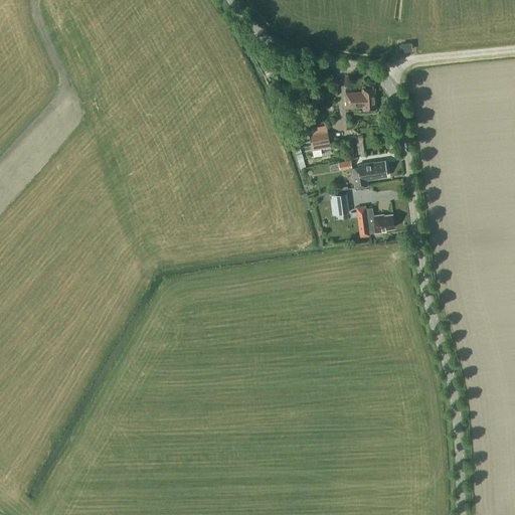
[(411,42),(399,43),(399,50),(412,49),(411,42)]
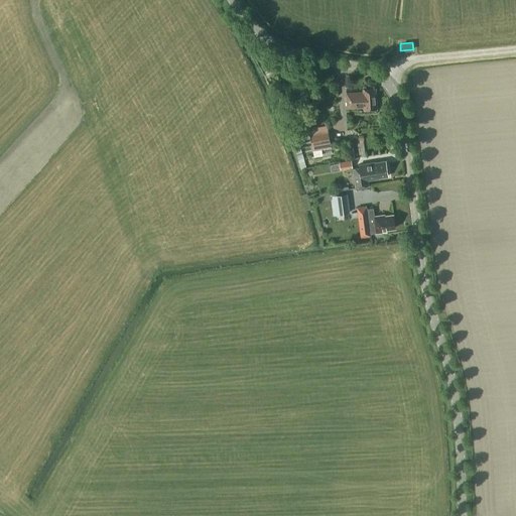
[(364,109),(377,108),(375,87),(362,88),(362,91),(347,92),(348,108),(364,107),(364,109)]
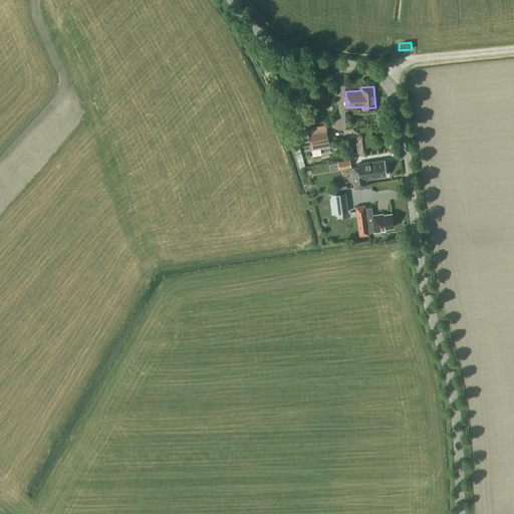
[(321,155),(320,148),(329,146),(325,124),(305,127),(306,134),(308,133),(312,157),(321,155)]
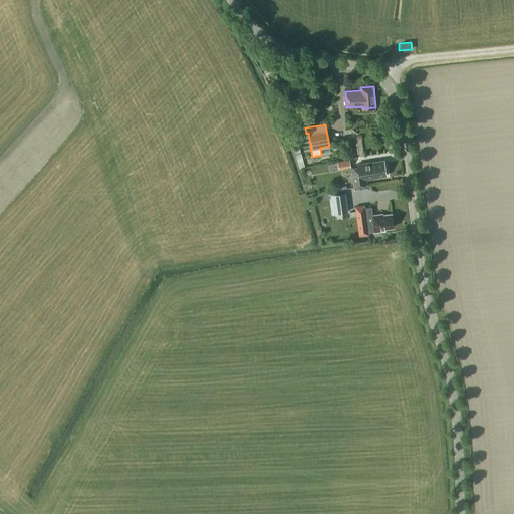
[(372,161),(363,162),(356,163),(356,165),(351,166),(350,159),(337,161),(338,168),(350,166),(353,186),(367,184),(366,179),(376,177),(376,176),(387,175),(383,159),(372,161)]
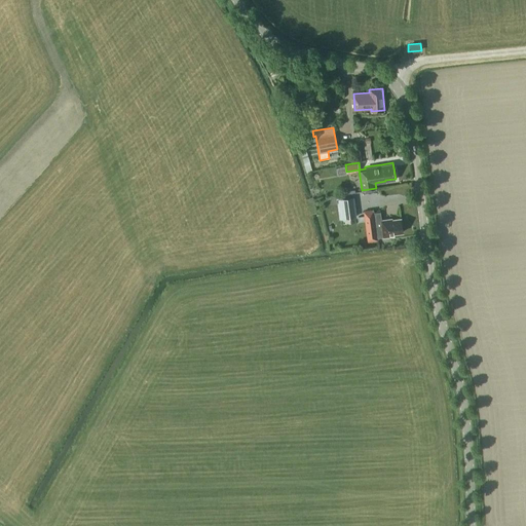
[(346,190),(346,200),(359,199),(358,189),(346,190)]
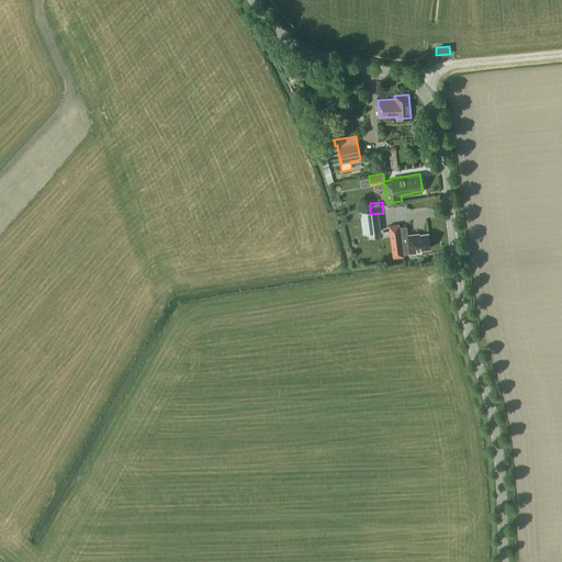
[(392,203),(393,213),(408,213),(408,202),(392,203)]
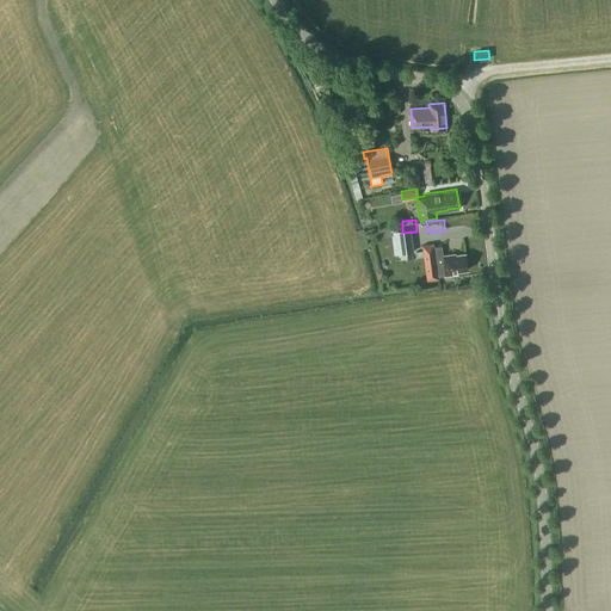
[(423,245),(423,246),(414,247),(415,252),(424,252),(427,279),(438,278),(437,275),(445,273),(445,275),(457,272),(457,270),(468,269),(466,253),(456,254),(456,253),(443,254),(442,245),(434,246),(433,244),(423,245)]
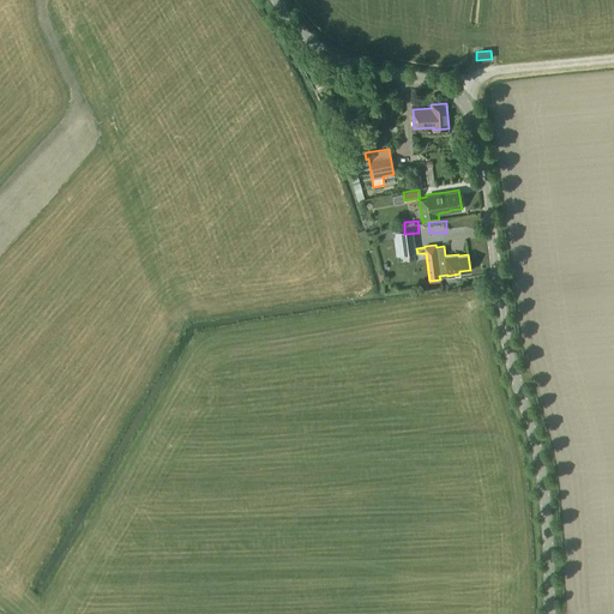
All buildings are outlined.
